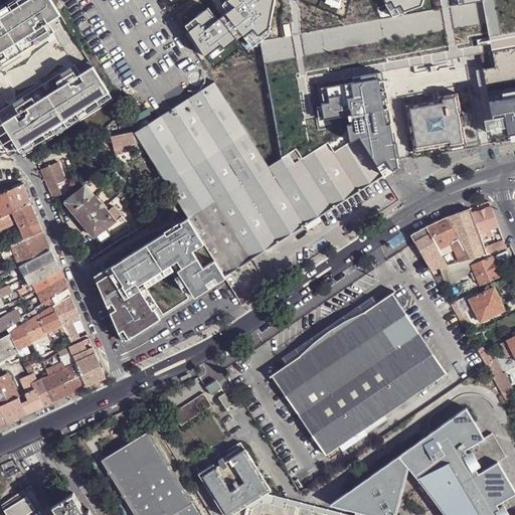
[(0,153),(3,152),(0,147),(0,62),(54,30),(48,20),(60,13),(52,0),(4,0),(0,3),(0,153)]
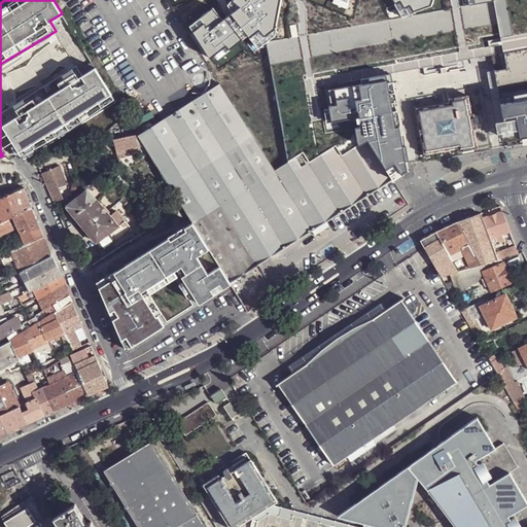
[(198,14),(186,24),(212,61),(244,37),(249,44),(278,22),(281,0),(229,0),(231,2),(223,7),(217,0),(206,0),(195,8),(198,14)]
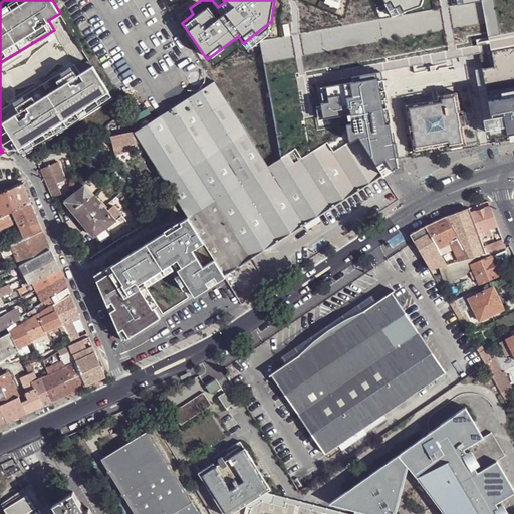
[(466,56),(478,54),(493,50),(482,0),(476,0),(258,39),(260,50),(279,158),(293,150),(299,159),(326,143),(332,152),(349,141),(344,115),(316,122),(308,83),(377,71),(466,56)]
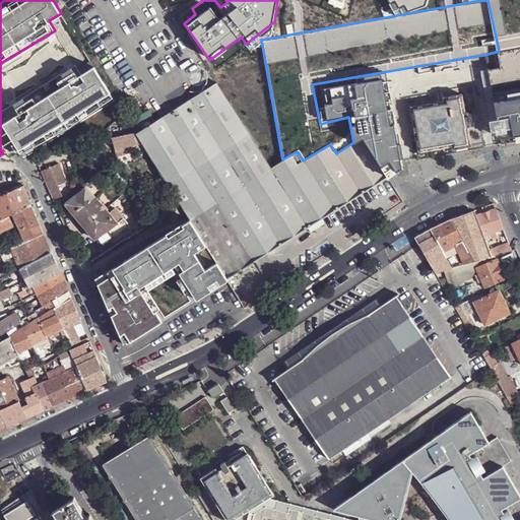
[(388,0),(396,13),(407,8),(406,4),(419,0),(388,0)]
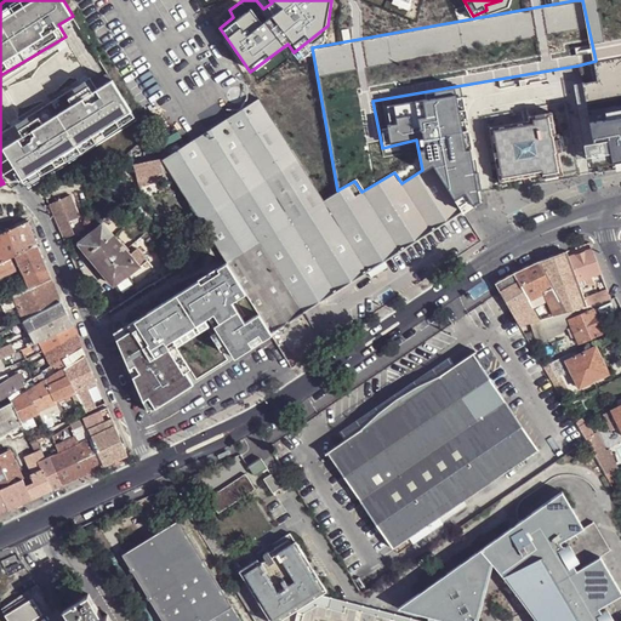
[(620,0),(582,0),(596,61),(620,56),(620,0)]
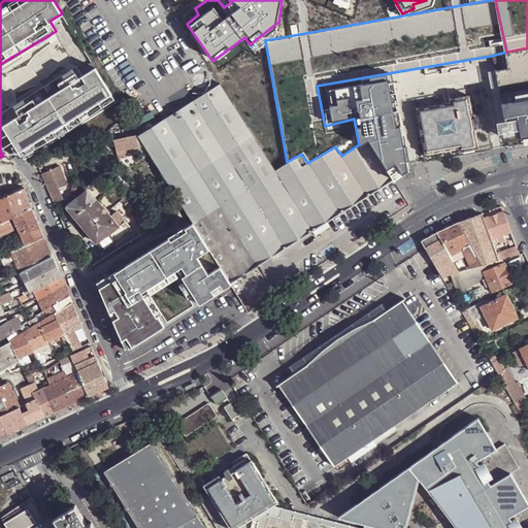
[(527,47),(506,52),(491,56),(493,68),(507,147),(517,145),(527,143),(527,47)]
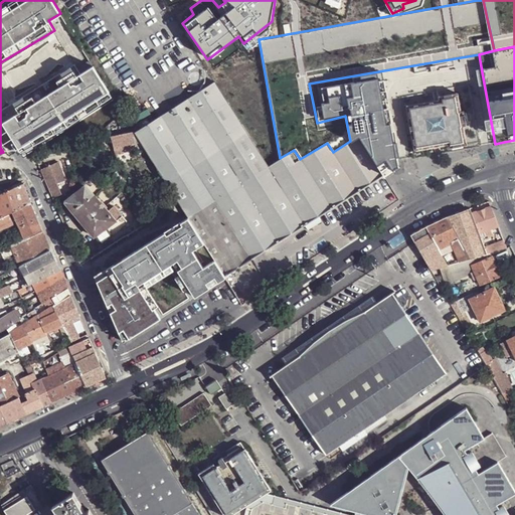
[(73,62),(0,108),(0,116),(17,145),(22,153),(113,98),(89,58),(76,66),(73,62)]
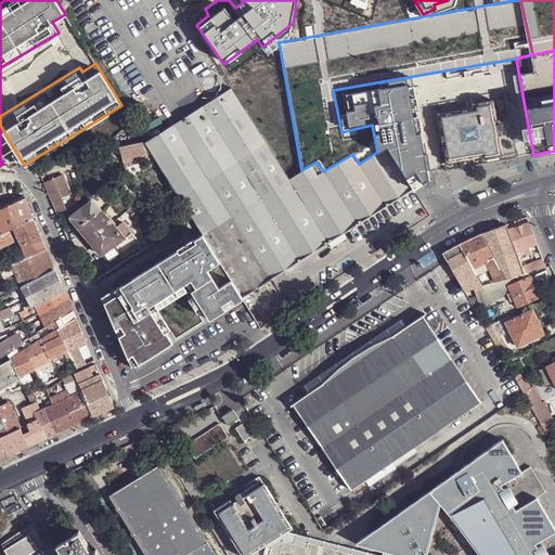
[(386,146),(413,189),(425,180),(425,175),(408,77),(333,90),(341,132),(372,125),(377,152),(386,146)]
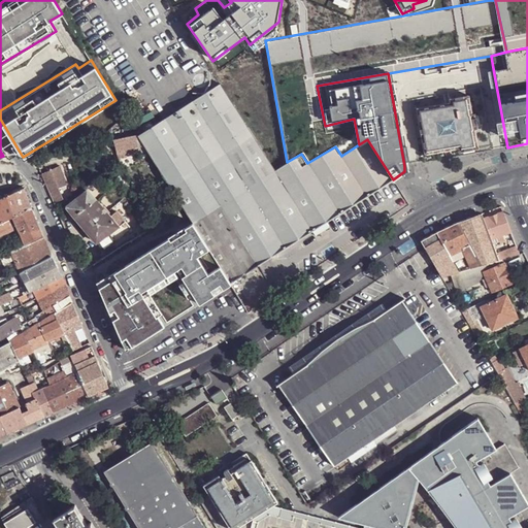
[(178,199),(192,223),(230,283),(266,260),(393,179),(367,139),(359,144),(341,156),(335,146),(307,163),(301,154),(287,162),(273,170),(220,83),(138,134),(151,155),(178,199)]
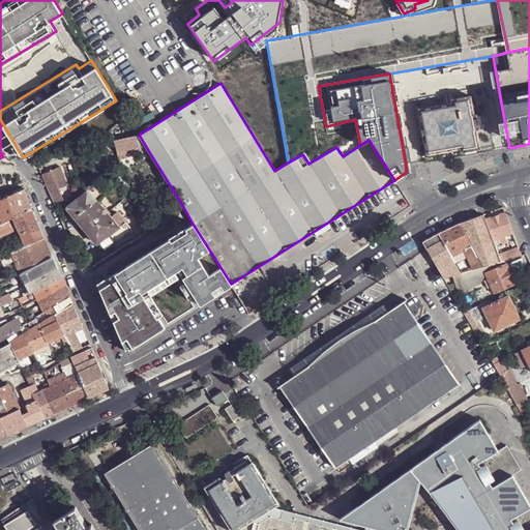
[(424,154),(459,148),(460,151),(478,148),(475,133),(479,131),(475,110),(471,111),(469,95),(450,98),(450,102),(417,108),(424,154)]
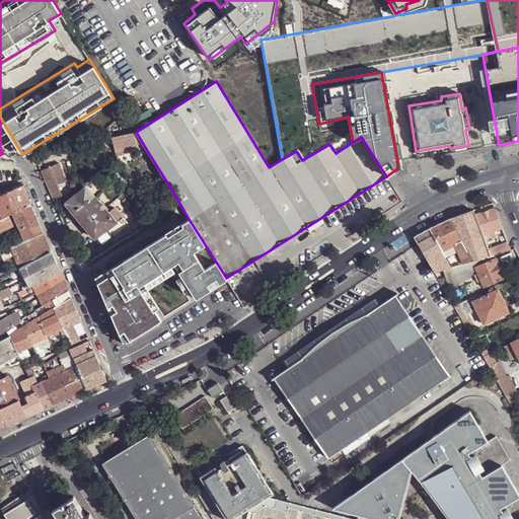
[(136,132),(112,137),(117,155),(136,151),(137,155),(148,152),(136,132)]
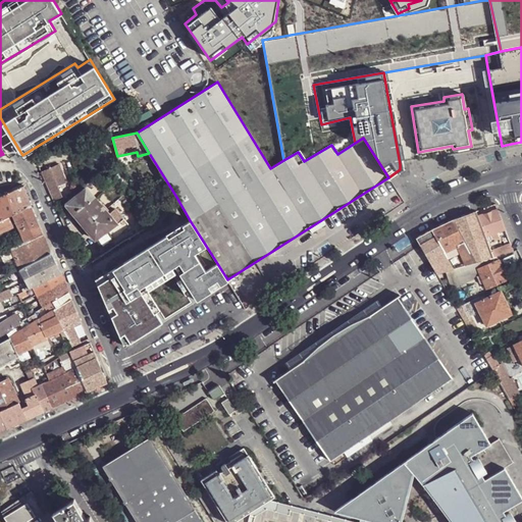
[(58,164),(41,171),(41,173),(53,201),(55,205),(62,200),(61,197),(56,186),(65,183),(58,164)]
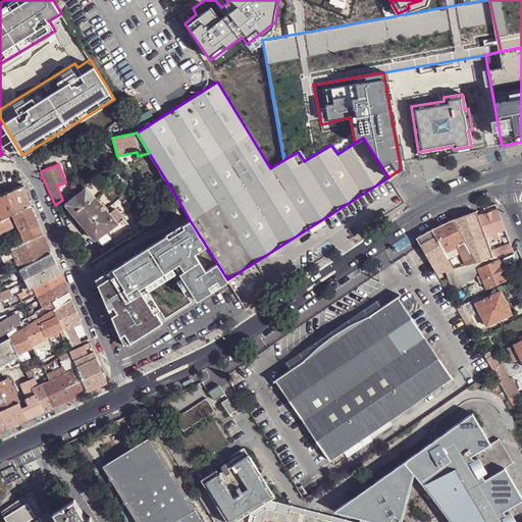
[(13,214),(32,205),(24,186),(0,197),(0,220),(10,215),(13,214)]
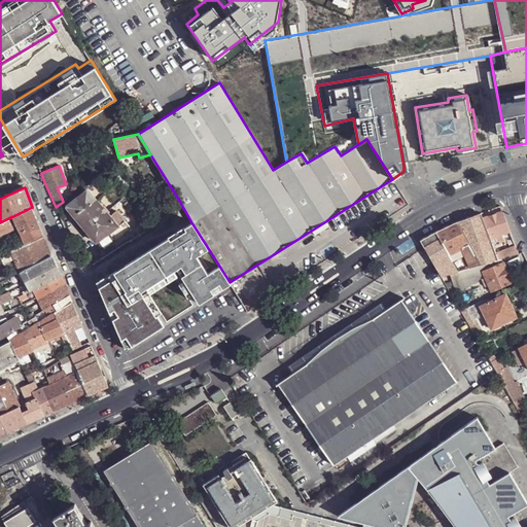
[(115,210),(108,216),(86,189),(66,205),(102,250),(131,230),(115,210)]
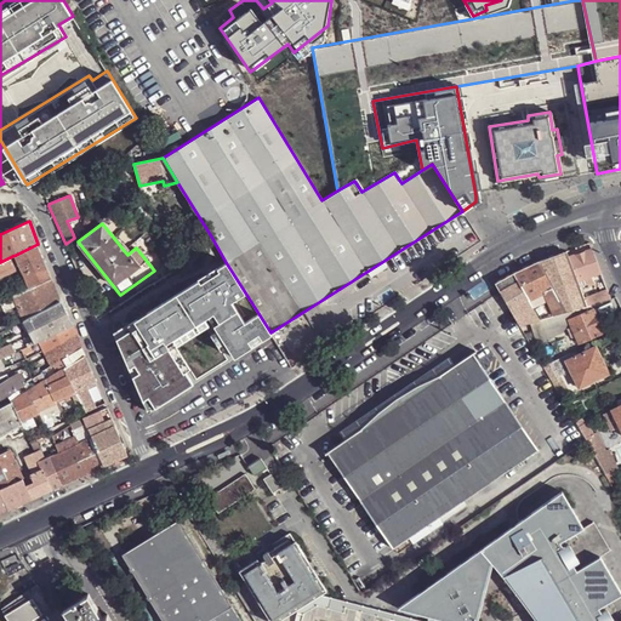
[(22,269),(44,260),(38,244),(16,255),(22,269)]
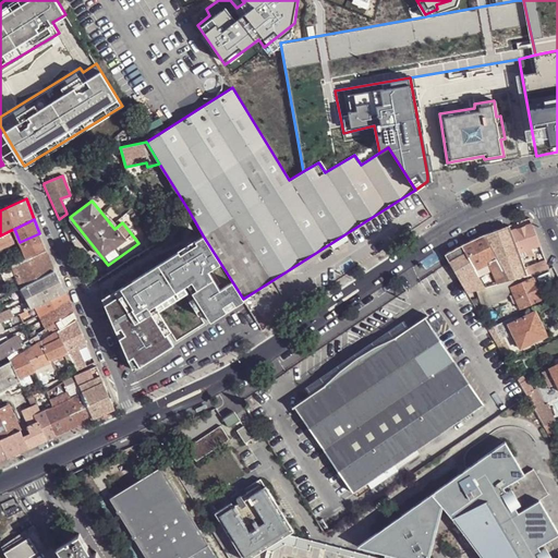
[(532,225),(511,232),(519,252),(522,251),(525,250),(531,247),(540,244),(532,225)]
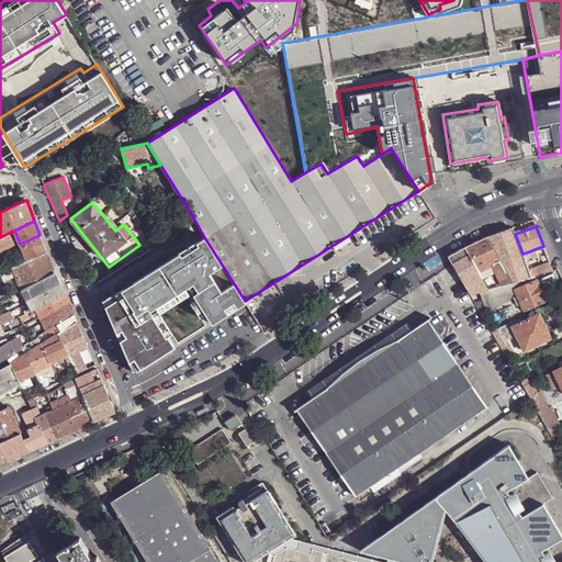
[(497,287),(512,282),(531,277),(528,270),(526,262),(524,257),(523,254),(515,234),(512,227),(487,237),(499,259),(478,270),(489,289),(497,287)]
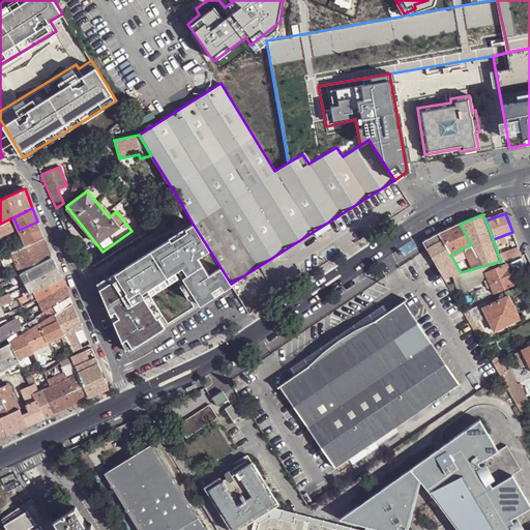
[(0,236),(15,229),(10,218),(0,224),(0,236)]
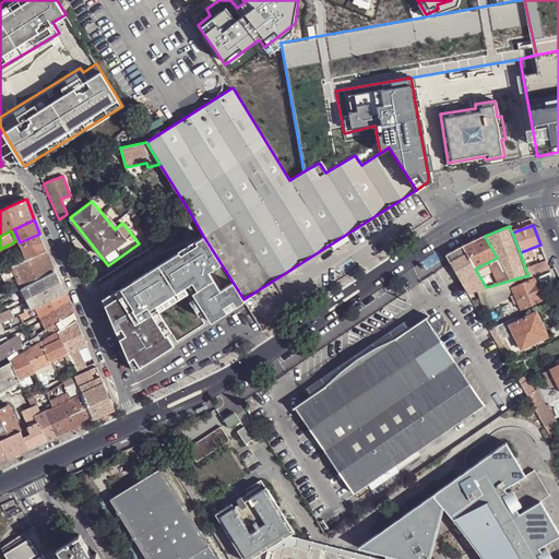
[(22,246),(40,236),(39,234),(20,242),(22,246)]
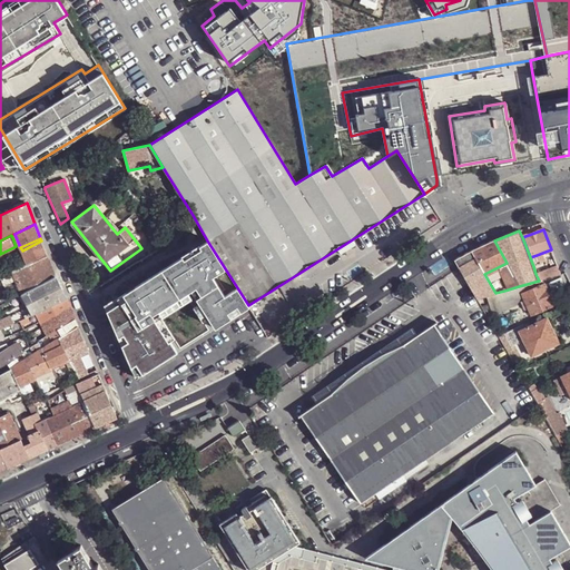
[(28,264),(47,255),(41,241),(22,251),(28,264)]
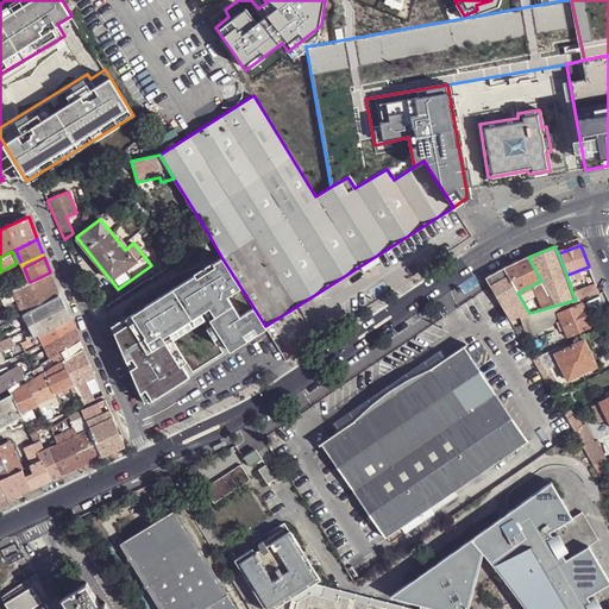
[(144,405),(265,326),(221,257),(112,326),(144,405)]
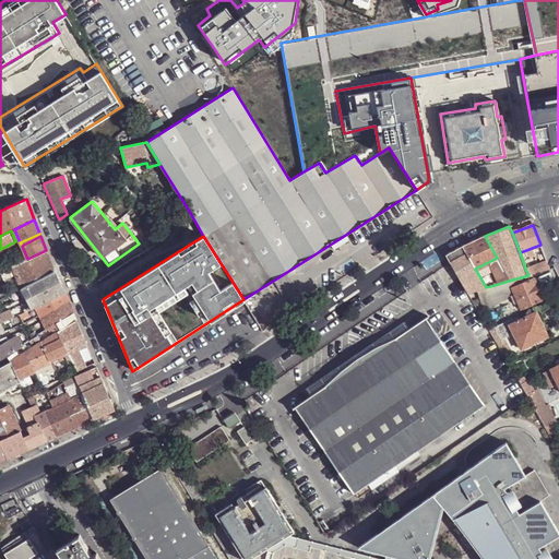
[(485,236),(462,246),(475,269),(497,258),(485,236)]
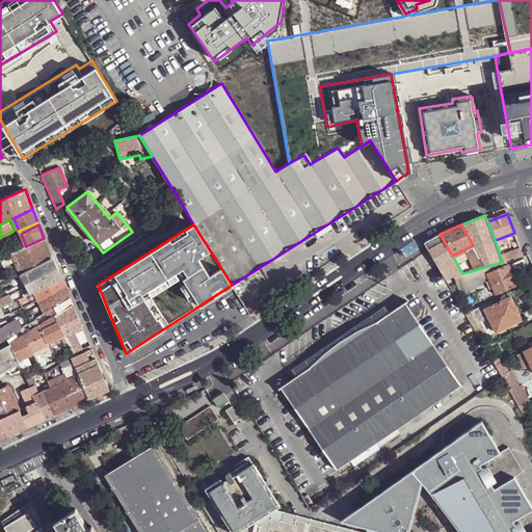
[(454,276),(462,273),(452,256),(440,234),(425,242),(428,248),(446,278),(454,276)]
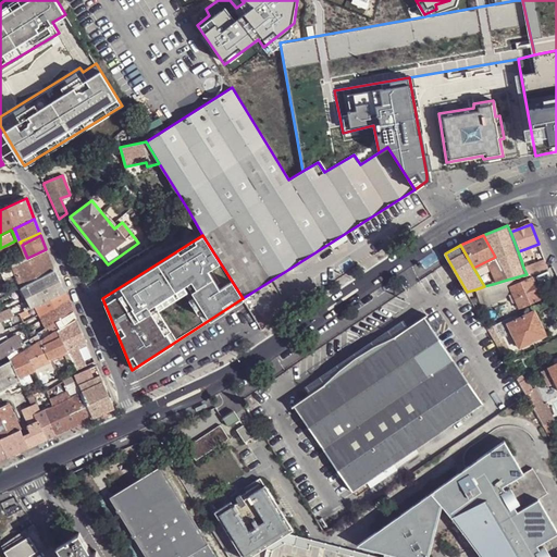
[(22,286),(54,270),(46,249),(27,258),(12,264),(15,273),(22,286)]
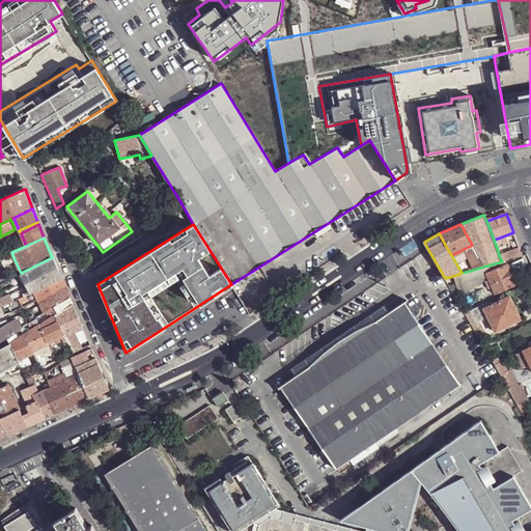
[(495,243),(497,248),(504,245),(500,238),(497,239),(498,242),(495,243)]
